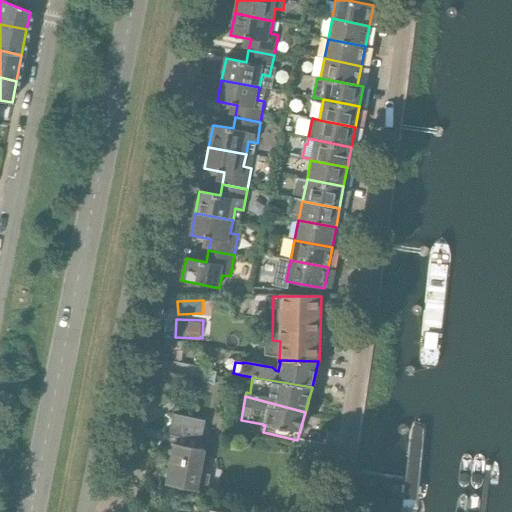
[(416,425),(404,511),(418,511),(431,427),(424,420),(416,425)]
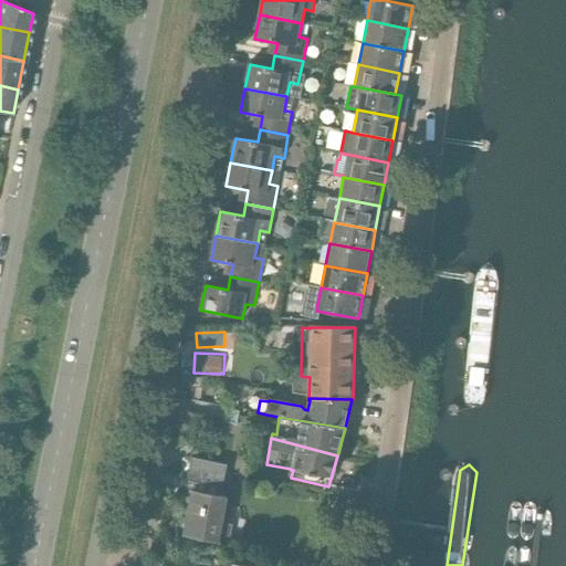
[(195,481),(192,491),(185,535),(220,542),(221,540),(227,541),(230,524),(224,523),(229,499),(208,494),(210,483),(195,481)]
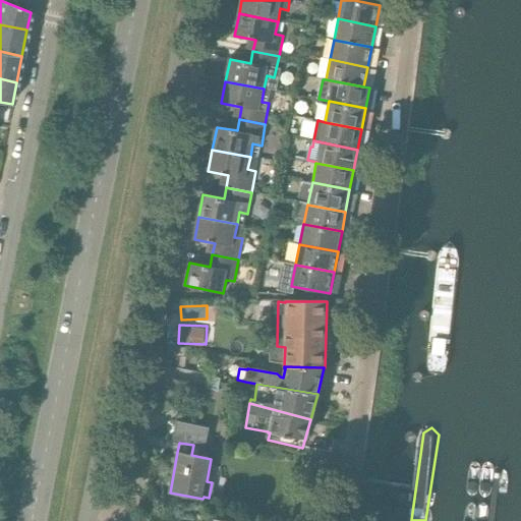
[(513,470),(504,476),(494,520),(509,520),(518,477),(513,470)]
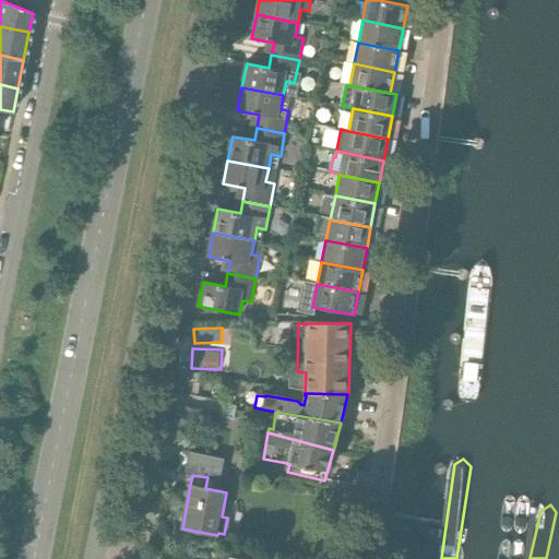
[(509,551),(507,558),(519,558),(521,554),(515,548),(509,551)]
